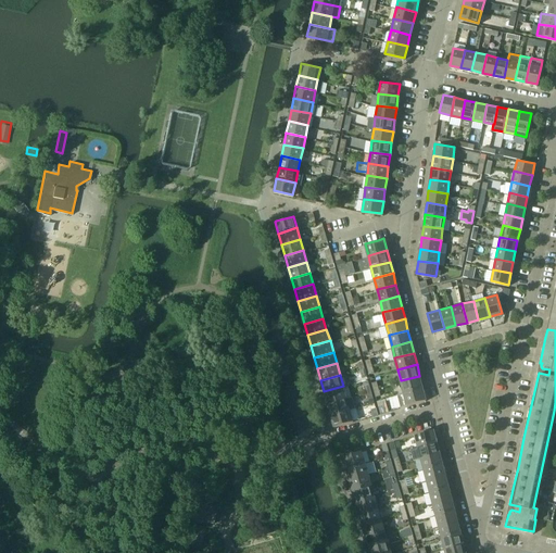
[(419,376),(401,380),(404,392),(422,387),(419,376)]
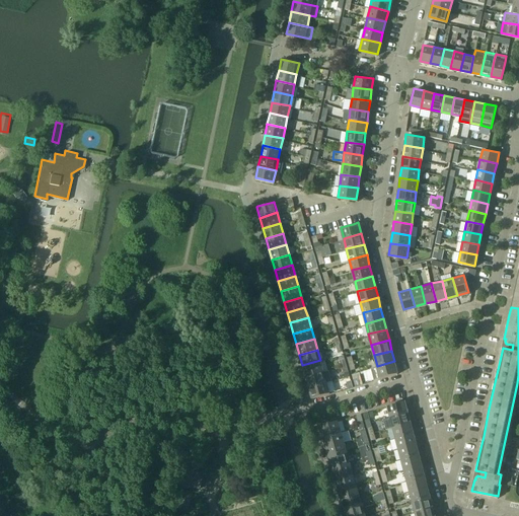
[(320,360),(302,365),(305,375),(323,370),(320,360)]
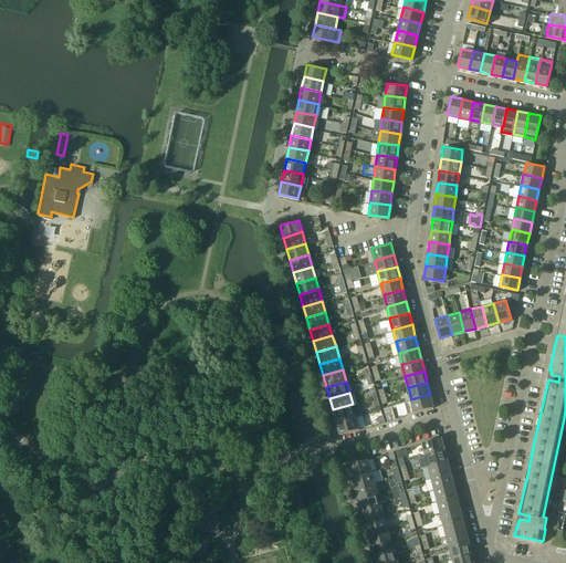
[(433,406),(430,394),(411,399),(405,400),(408,413),(433,406)]
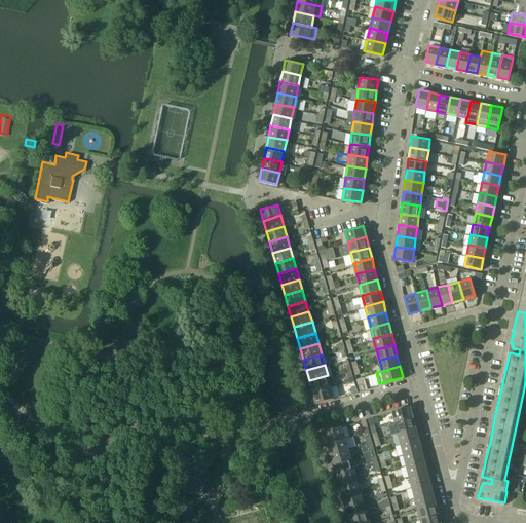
[(328,375),(309,380),(312,391),(331,386),(328,375)]
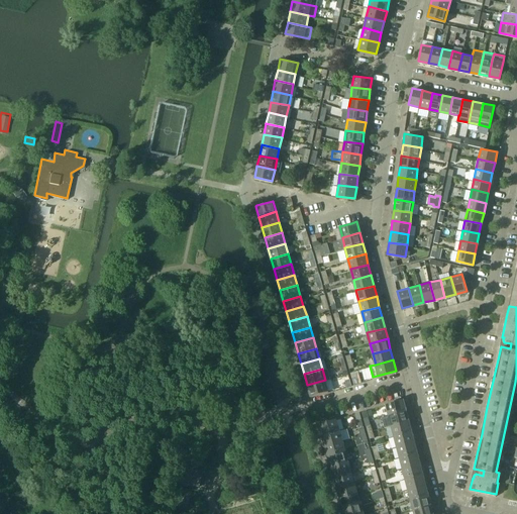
[(350,372),(351,377),(353,383),(358,382),(360,381),(356,370),(350,372)]
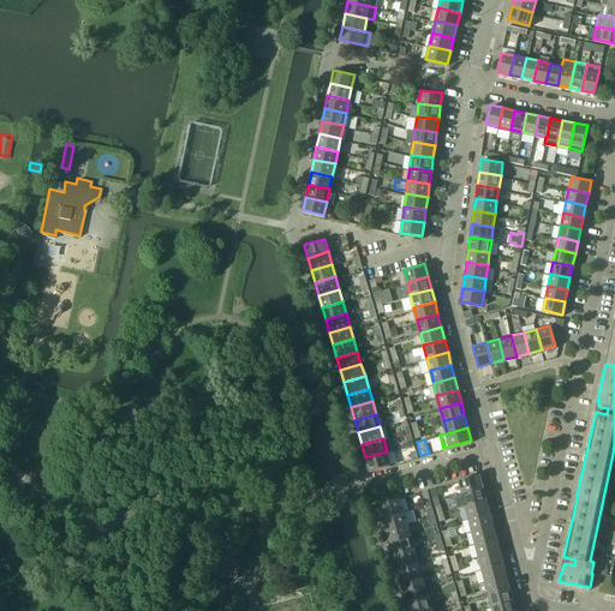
[(387,451),(365,457),(370,471),(390,465),(387,451)]
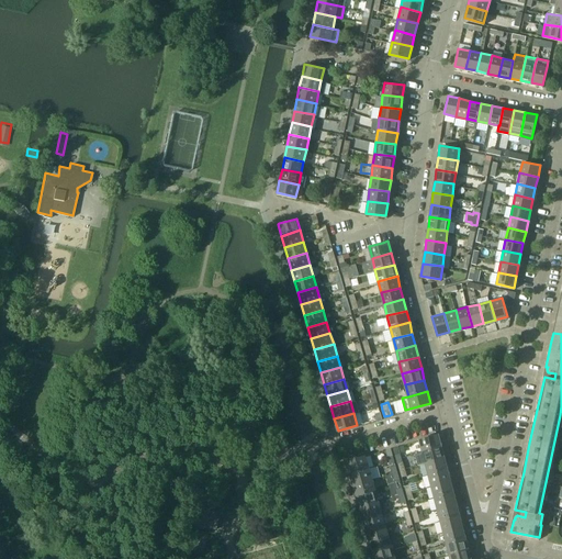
[(438,433),(419,438),(423,450),(441,445),(438,433)]
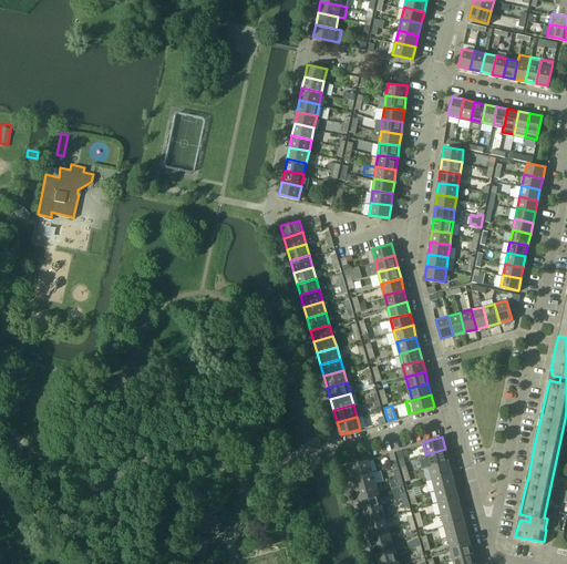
[(445,449),(426,454),(429,465),(449,461),(445,449)]
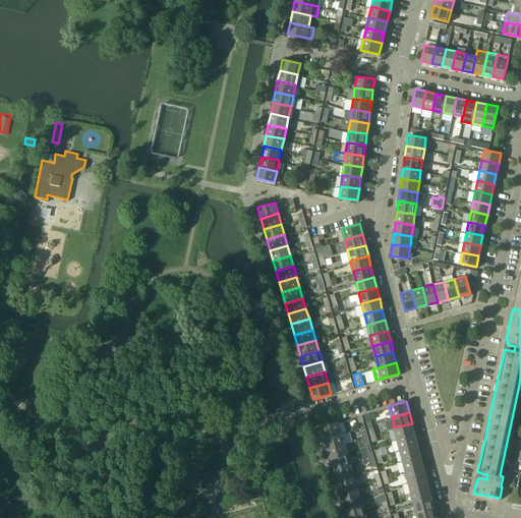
[(339,421),(321,426),(325,438),(342,433),(339,421)]
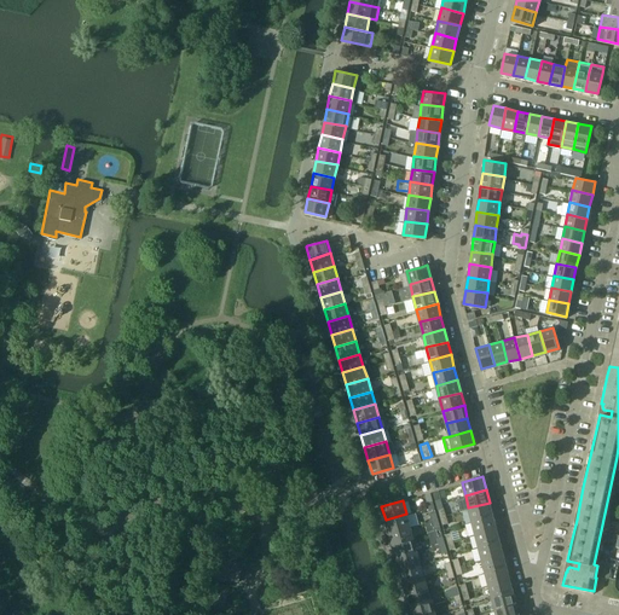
[(490,503),(468,508),(472,521),(492,515),(490,503)]
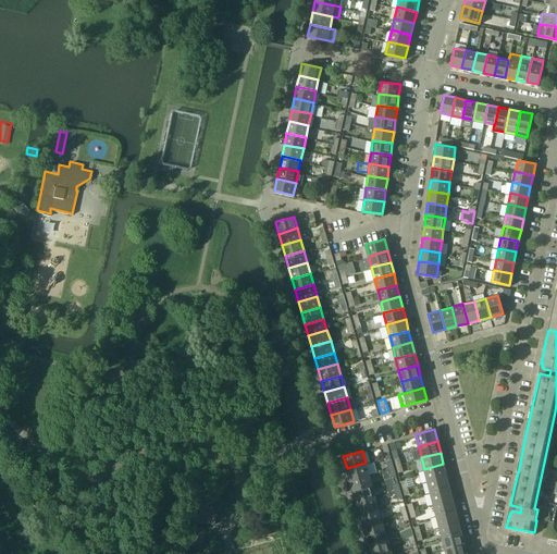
[(366,463),(347,468),(350,479),(369,474),(366,463)]
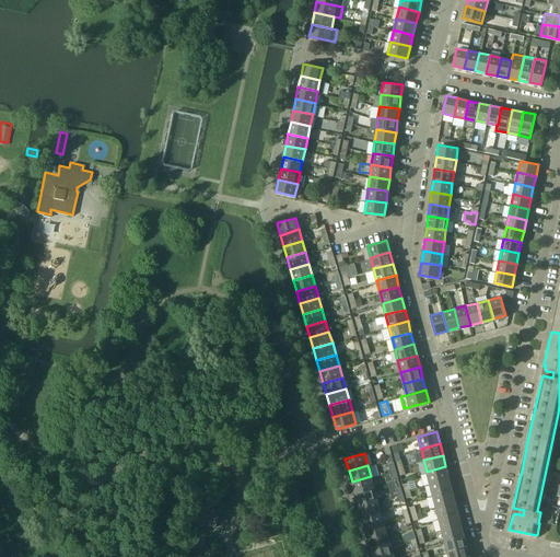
[(445,466),(427,472),(430,483),(448,478),(445,466)]
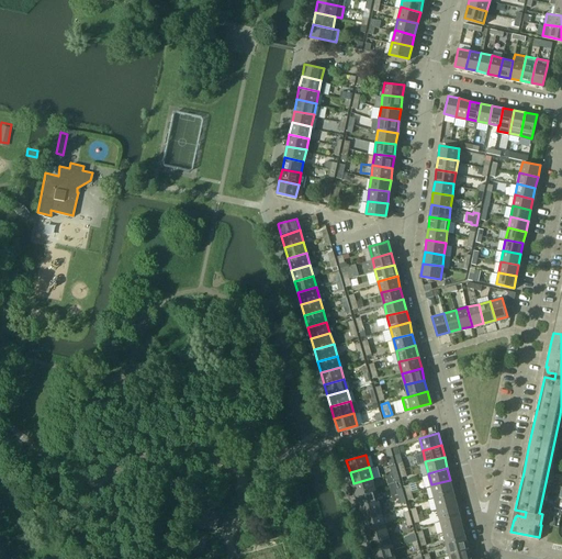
[(372,478),(353,483),(357,494),(375,489),(372,478)]
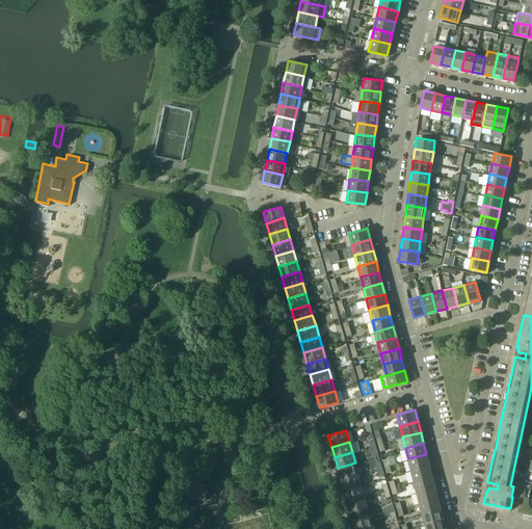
[(426,454),(408,458),(411,470),(429,465),(426,454)]
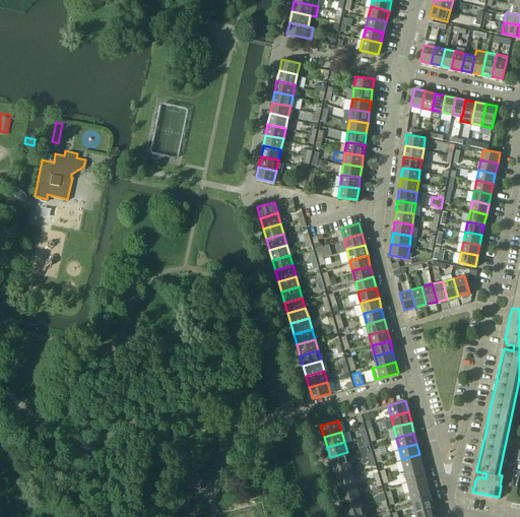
[(347,452),(330,457),(333,468),(350,463),(347,452)]
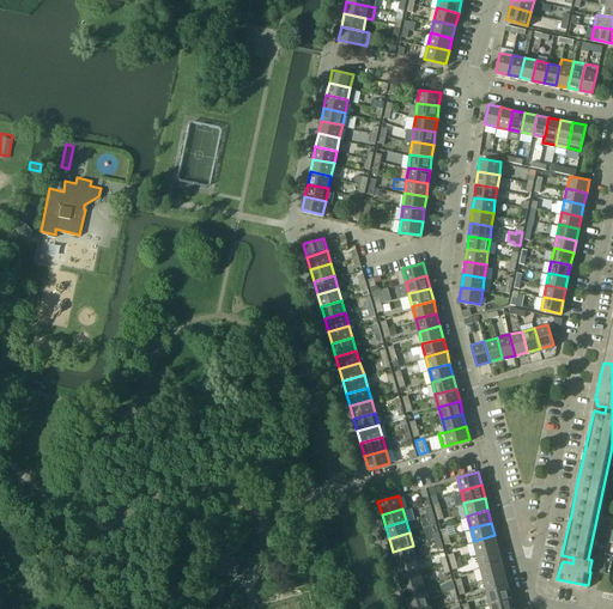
[(495,535),(474,541),(477,553),(498,548),(495,535)]
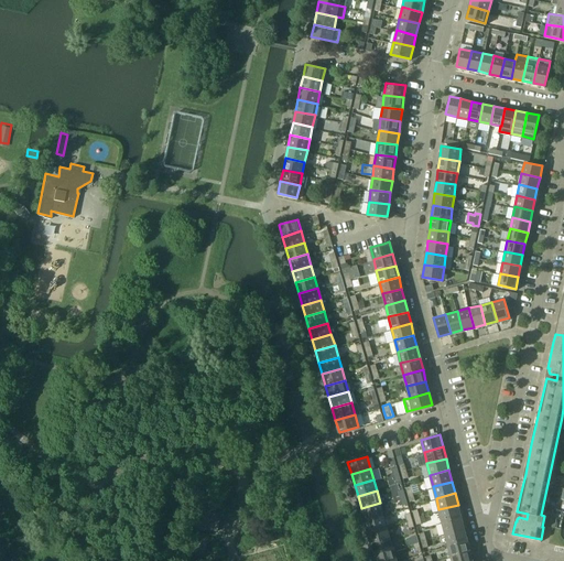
[(380,503),(361,508),(365,519),(383,514),(380,503)]
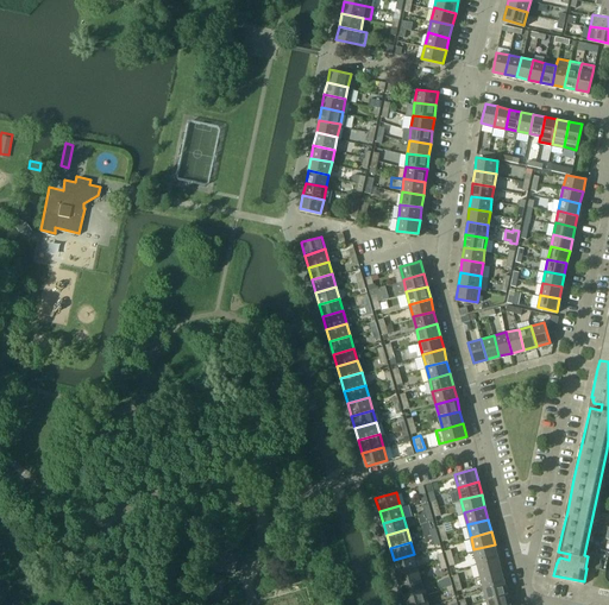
[(495,544),(473,549),(477,562),(498,556),(495,544)]
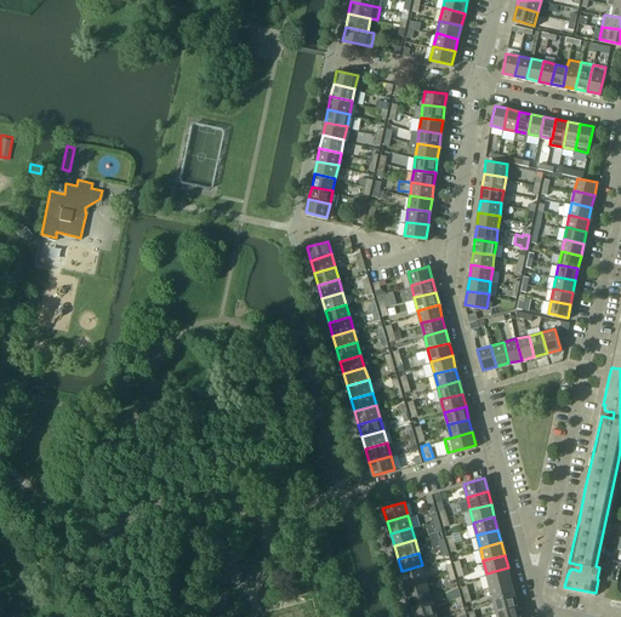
[(422,565),(402,571),(405,583),(426,577),(422,565)]
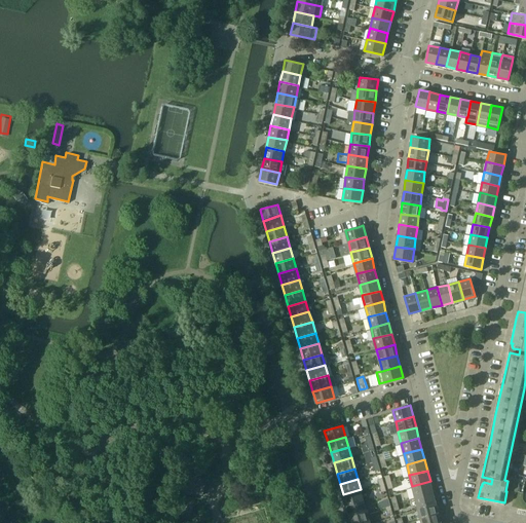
[(203,483),(185,480),(183,490),(201,493),(203,483)]
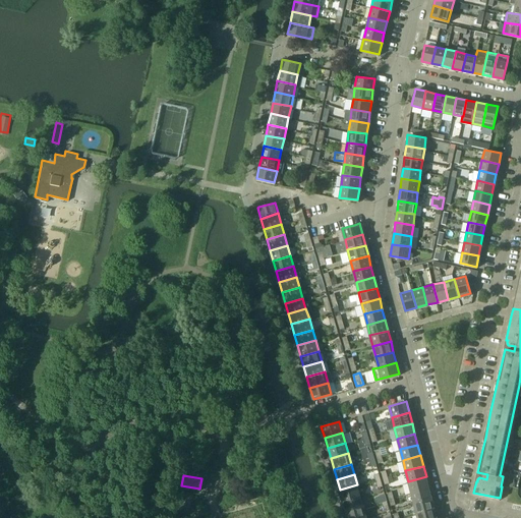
[(426,476),(408,481),(411,492),(428,487),(426,476)]
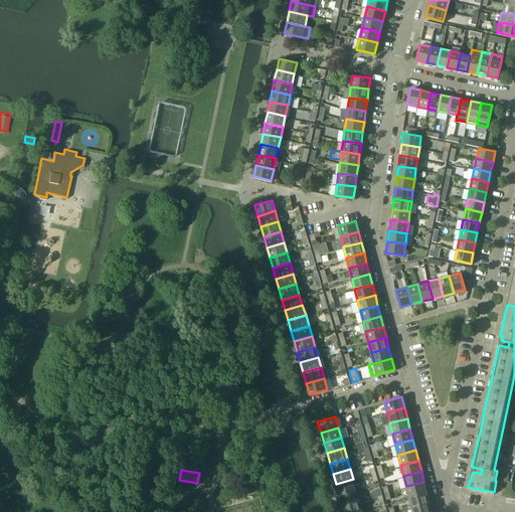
[(353,479),(336,484),(339,495),(356,490),(353,479)]
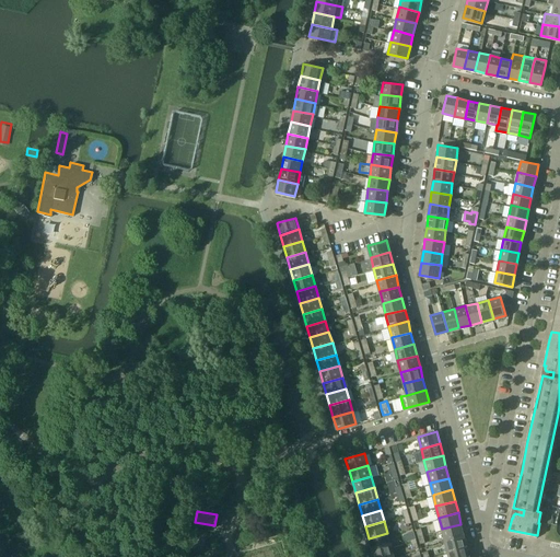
[(461,524),(442,529),(445,541),(464,535),(461,524)]
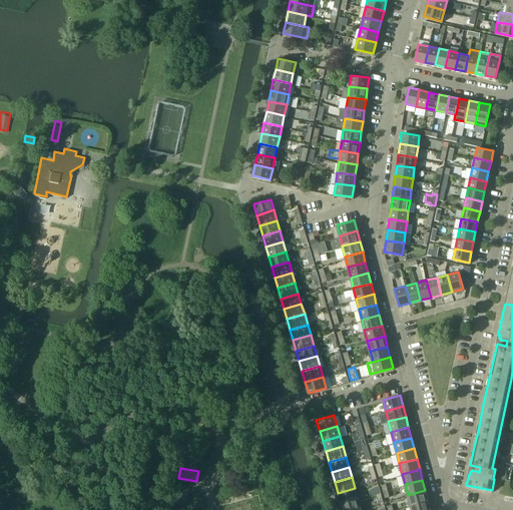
[(355,488),(338,493),(341,504),(358,498),(355,488)]
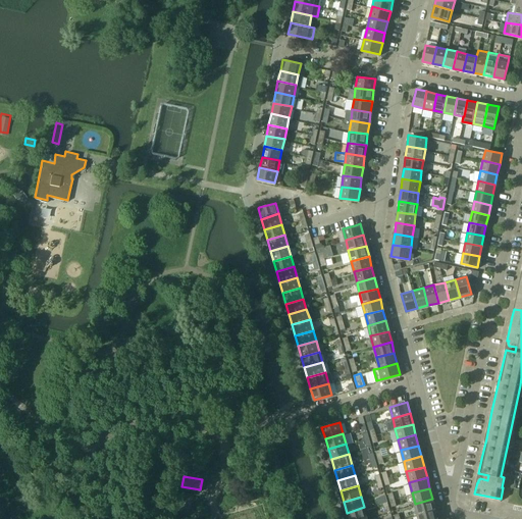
[(432,499),(415,504),(417,514),(435,510),(432,499)]
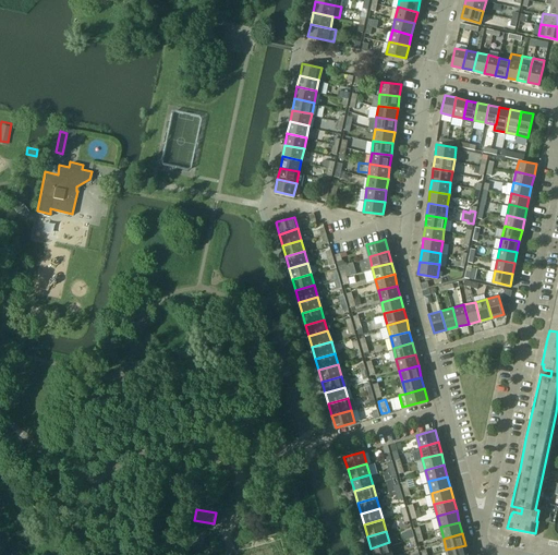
[(389,542),(371,549),(372,554),(387,554),(392,554),(389,542)]
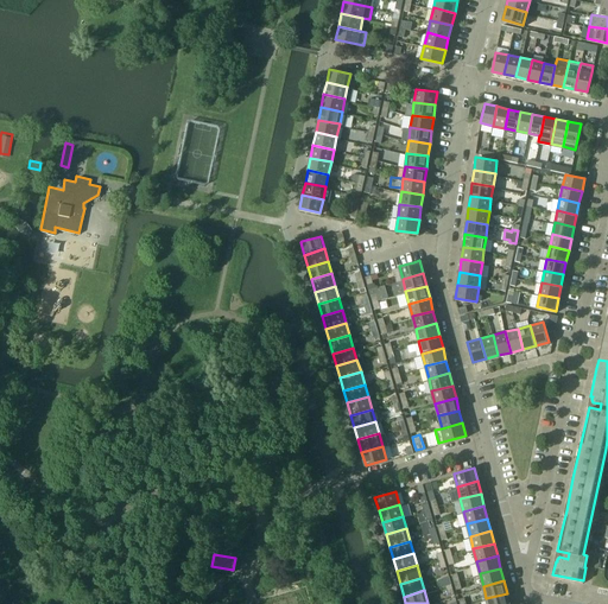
[(510,603),(507,593),(486,598),(487,603),(510,603)]
